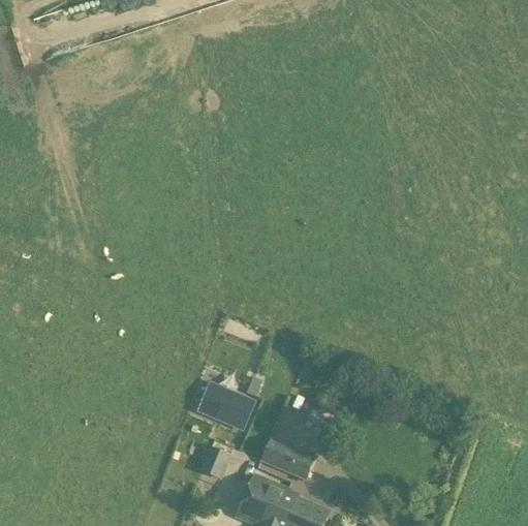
[(250,382),(246,392),(254,395),(261,379),(253,376),(250,382)]
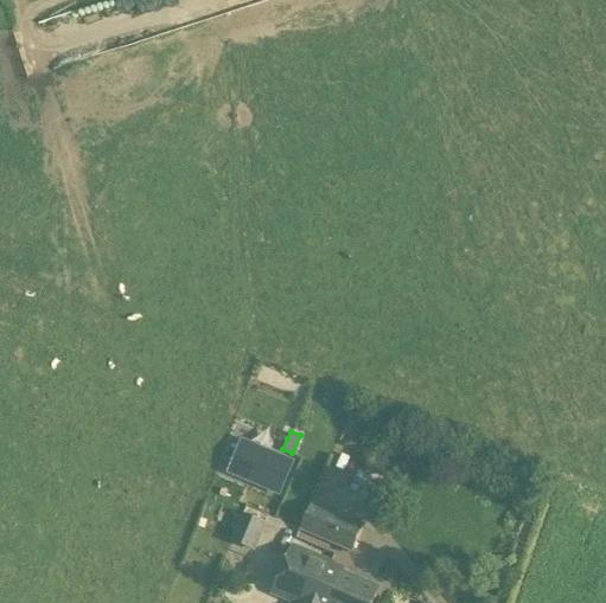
[(294,459),(249,440),(235,474),(280,493),(294,459)]
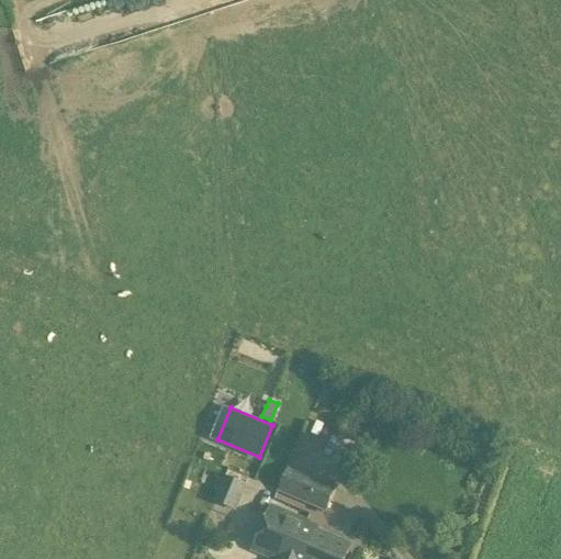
[(278,484),(276,489),(325,510),(335,483),(287,464),(278,484)]
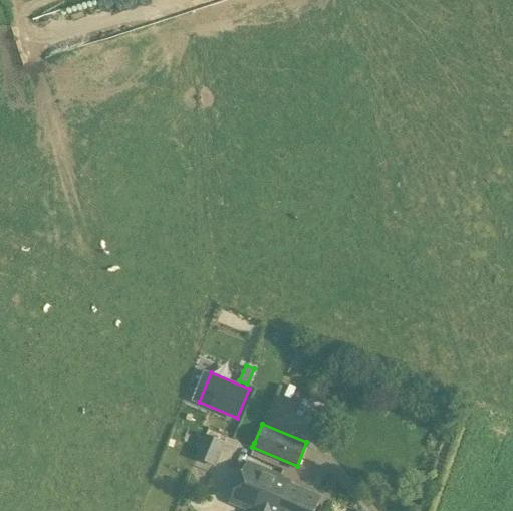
[(193,454),(215,464),(224,442),(203,433),(193,454)]
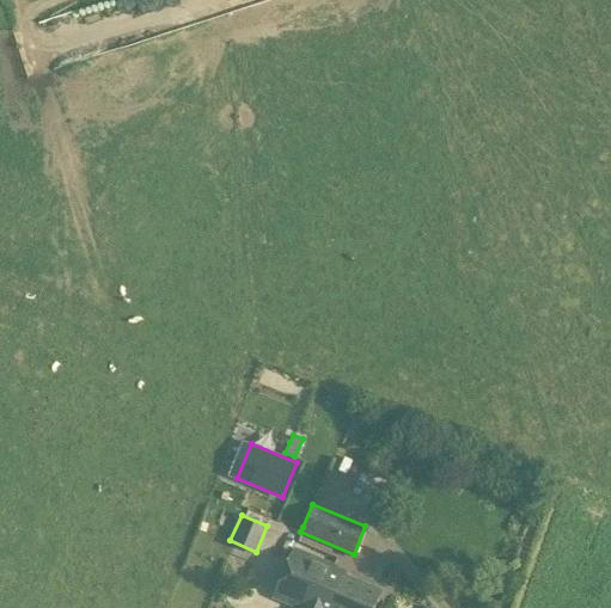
[(299,603),(297,607),(372,607),(380,589),(346,575),(347,571),(294,550),(276,595),(299,603)]
